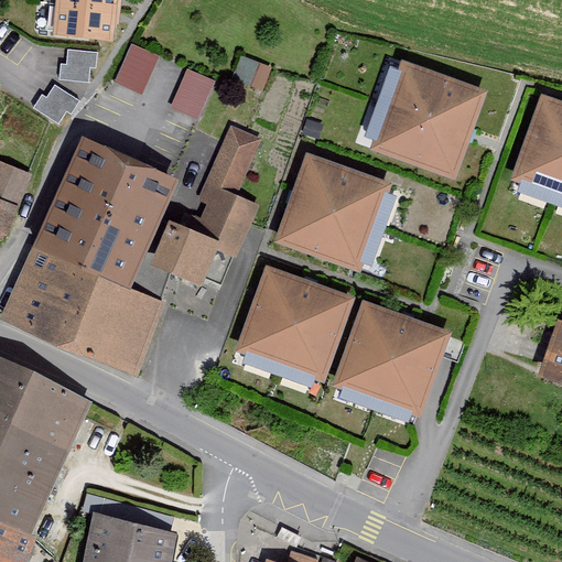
[(55,0),(53,34),(111,40),(114,21),(115,3),(115,0),(55,0)]
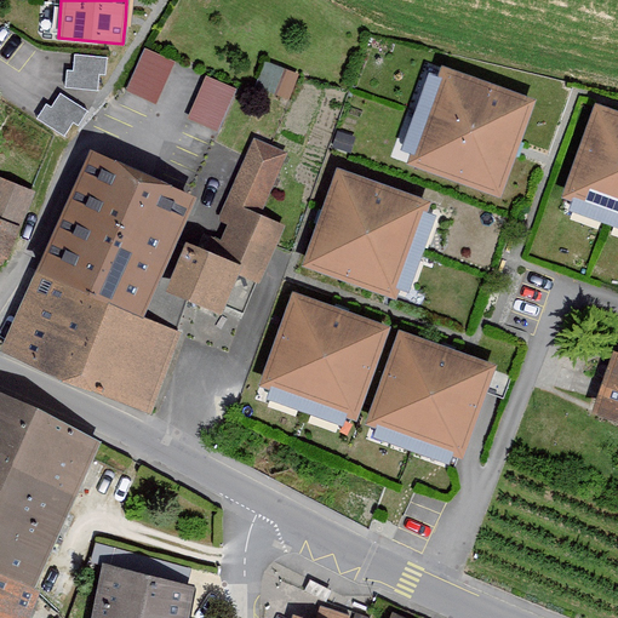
[(143,50),(124,92),(153,106),(172,63),(143,50)]
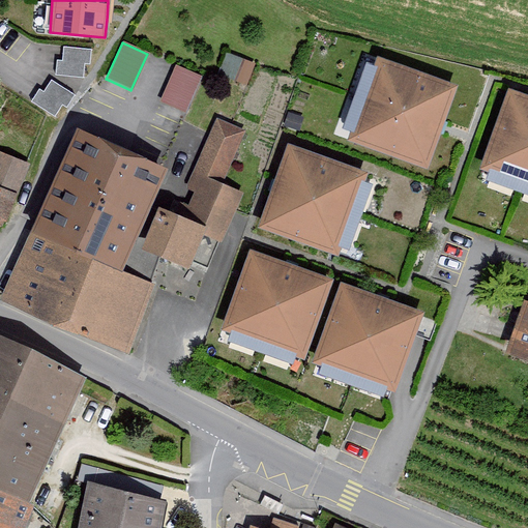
[(90,50),(62,47),(61,60),(56,60),(54,76),(82,78),(83,64),(89,64),(90,50)]
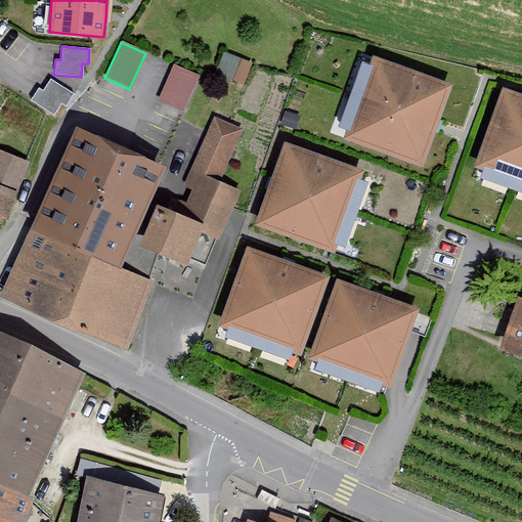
[(250,66),(222,54),(214,75),(242,86),(250,66)]
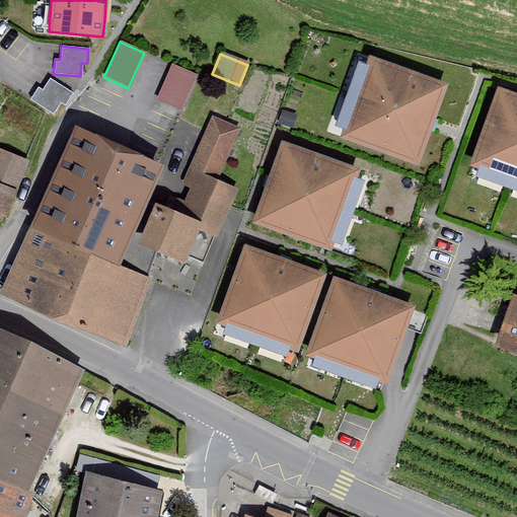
[(446,82),(369,54),(340,136),(417,164),(431,126),(446,82)]
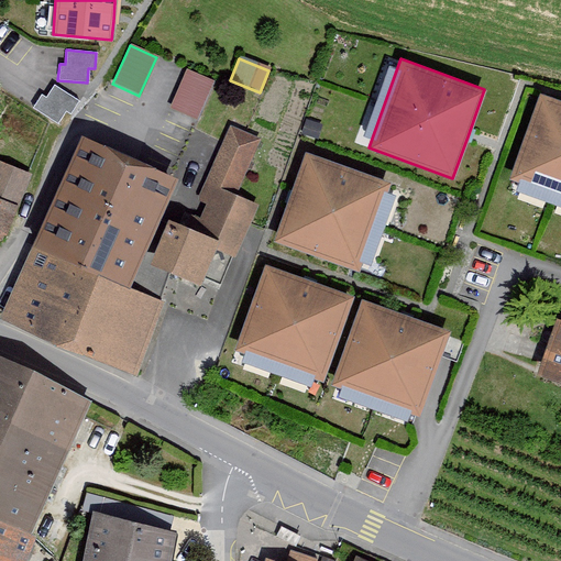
[(185,69),(168,107),(196,119),(212,81),(185,69)]
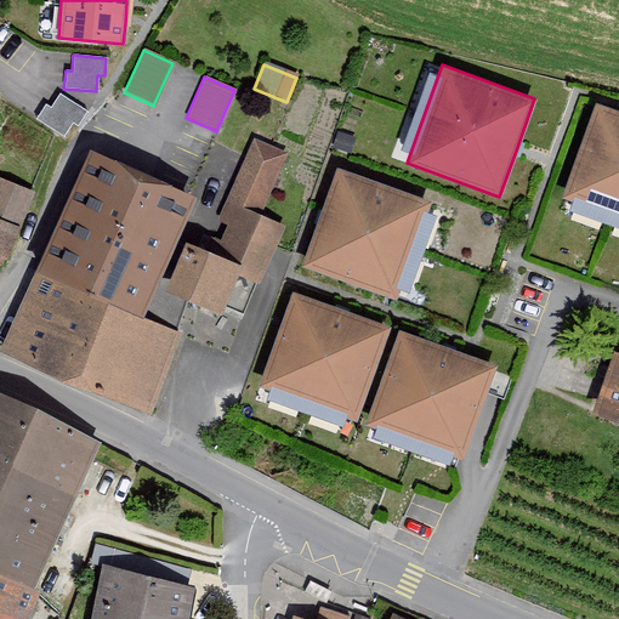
[(86,112),(58,95),(50,108),(45,104),(35,119),(62,137),(72,124),(77,126),(86,112)]
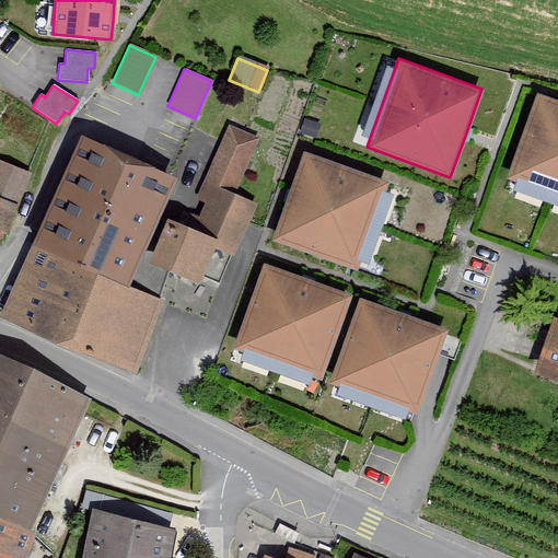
[(557,103),(534,95),(504,176),(557,195),(557,103)]
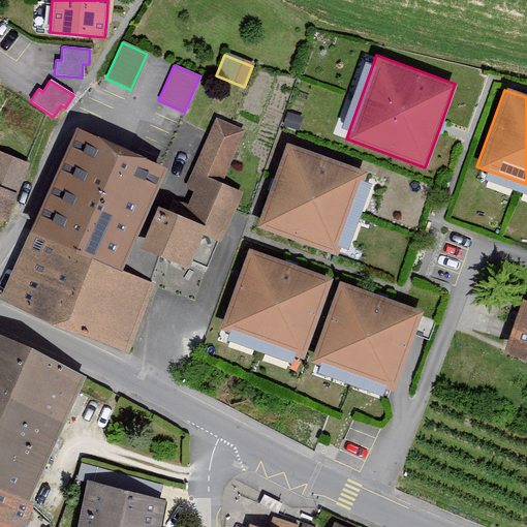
[(300,119),(286,115),(282,128),(296,132),(300,119)]
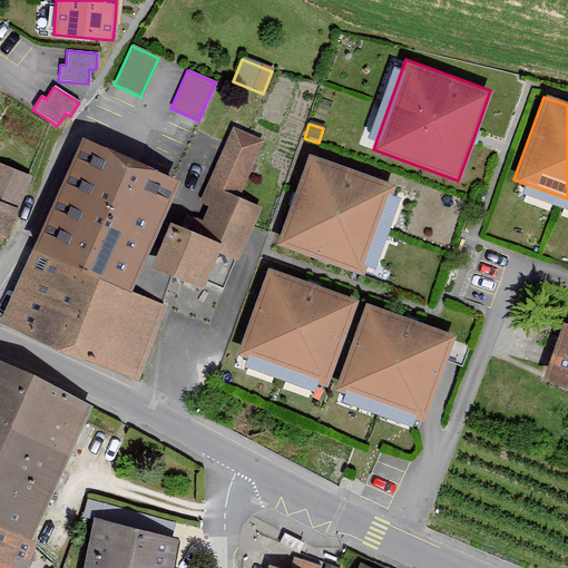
[(262,142),(232,129),(199,205),(206,208),(199,223),(192,219),(187,228),(219,242),(215,253),(236,262),(260,208),(237,199),(262,142)]
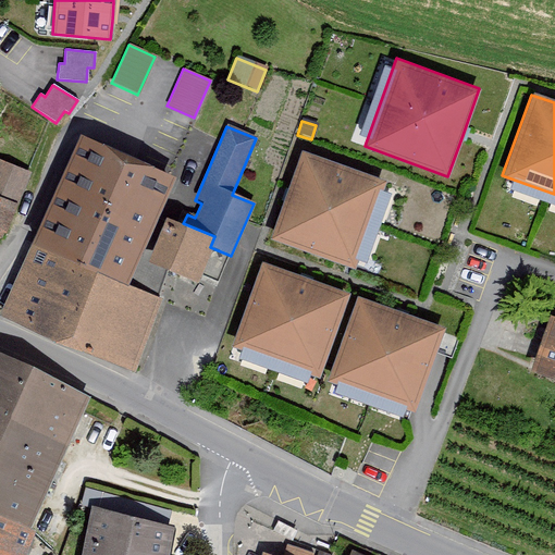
[(19,282),(2,318),(126,371),(142,335),(159,297),(125,282),(172,172),(82,134),(57,192),(19,282)]
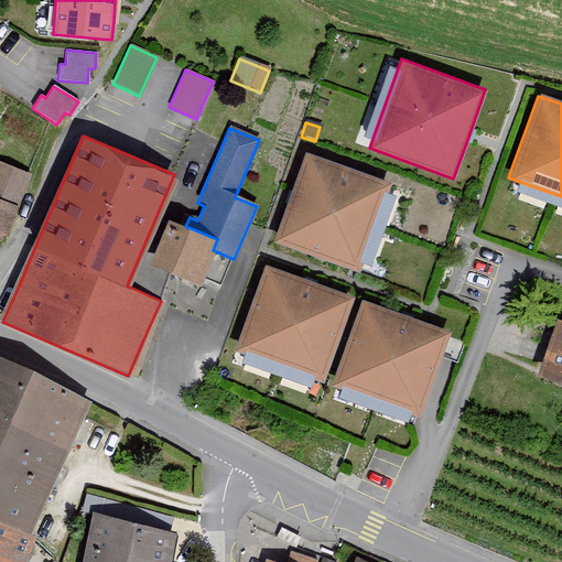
[(289,197),(273,240),(358,271),(390,183),(305,152),(289,197)]
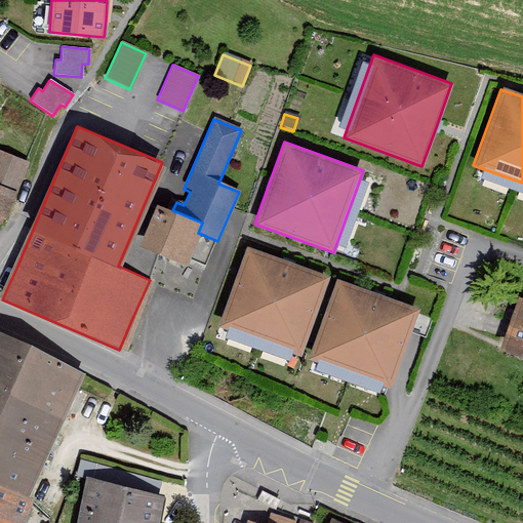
[(0,216),(4,218),(26,162),(0,152),(0,216)]
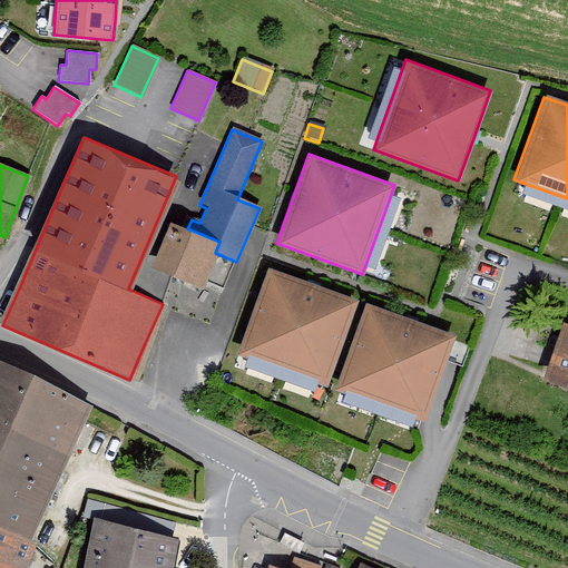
[(187,228),(170,221),(152,264),(201,285),(215,253),(219,242),(187,228)]
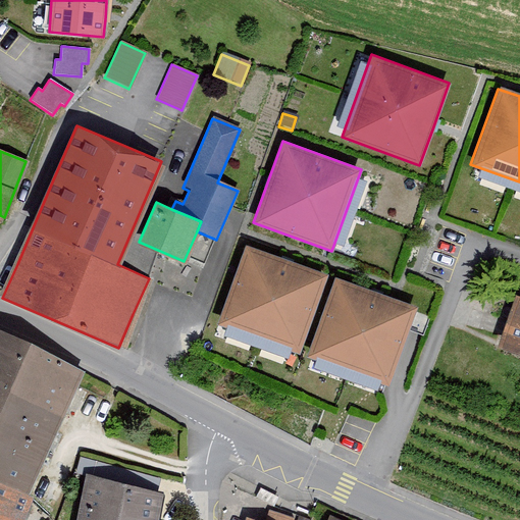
[(327,274),(246,244),(216,323),(299,353),(327,274)]
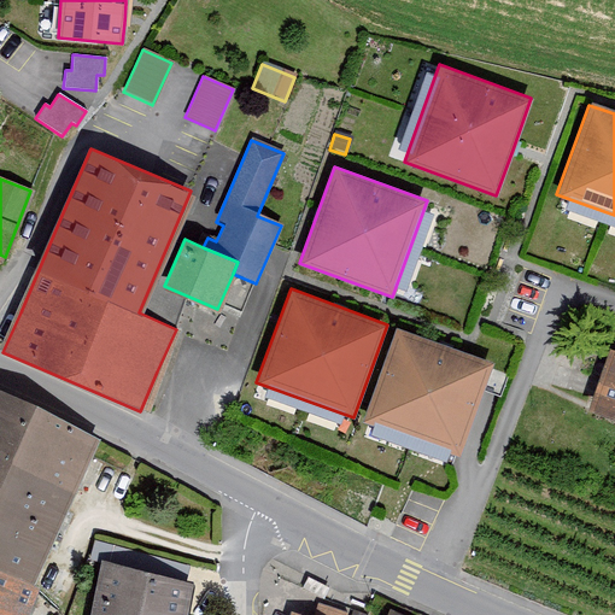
[(492,362),(396,327),(362,421),(460,455),(492,362)]
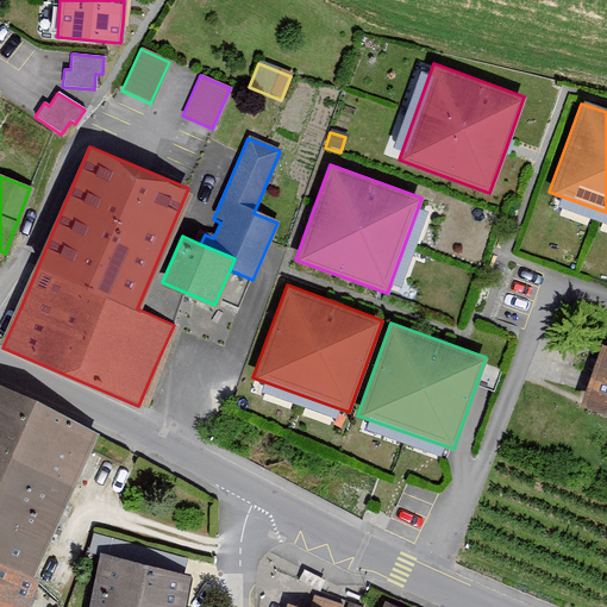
[(606,345),(605,344),(582,405),(606,413),(606,345)]
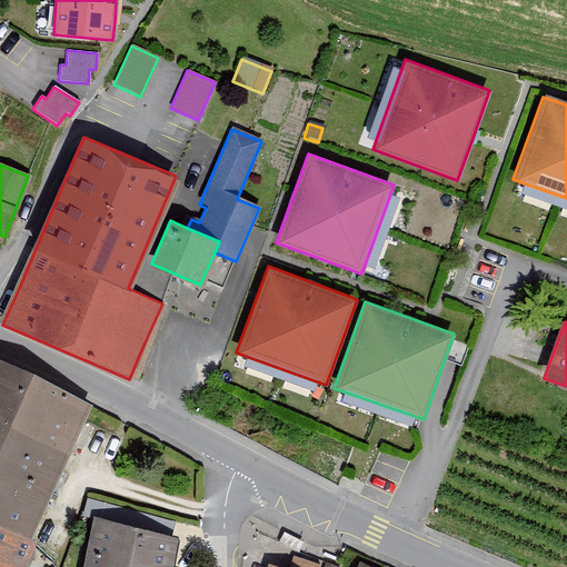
[(90,408),(0,366),(0,526),(30,539),(56,483),(90,408)]
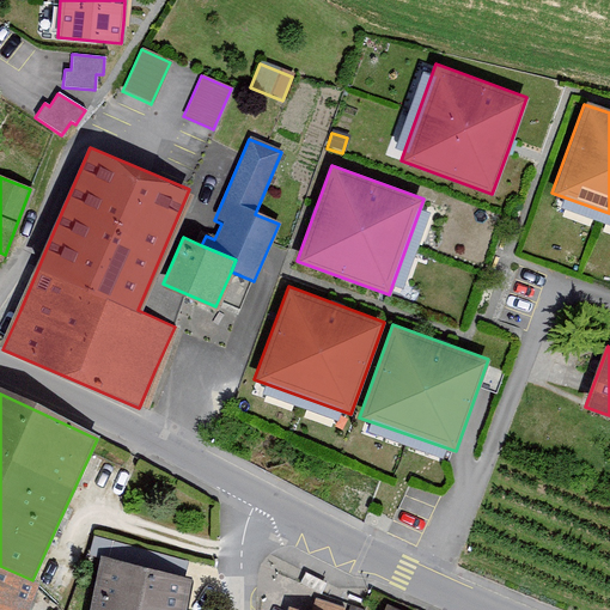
[(183,609),(191,574),(101,559),(91,609),(183,609)]
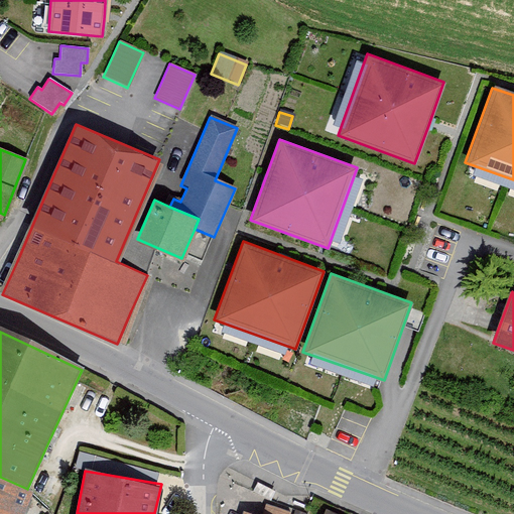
[(22,513),(32,491),(27,489),(0,477),(0,513),(22,513)]
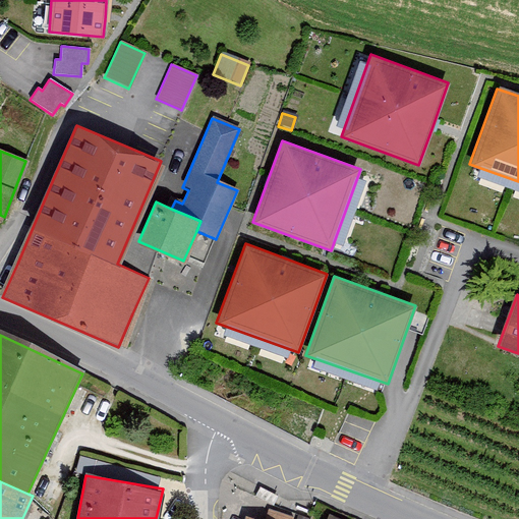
All buildings are outlined.
